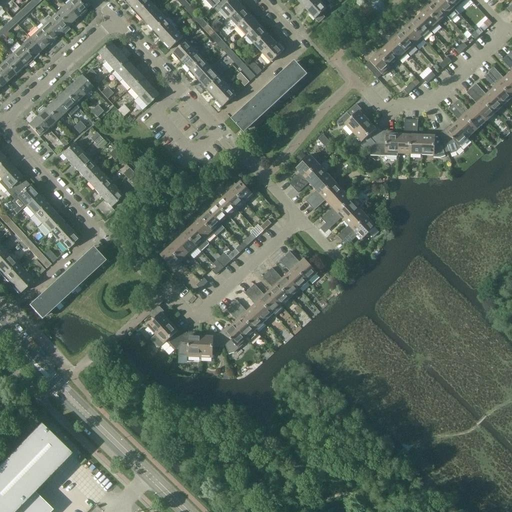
[(71,0),(65,6),(76,18),(79,16),(80,17),(86,12),(85,10),(90,6),(84,0),(71,0)]
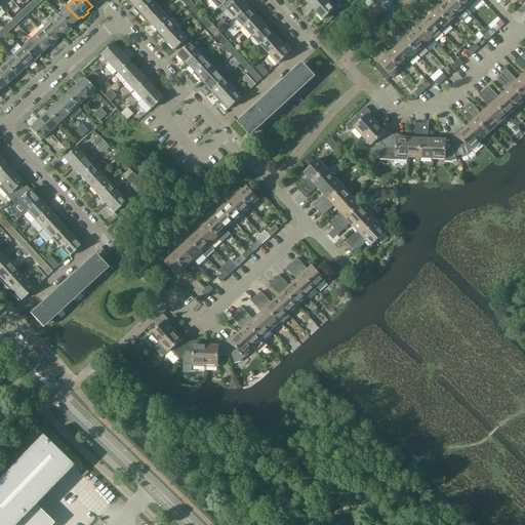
[(139,15),(154,2),(151,0),(137,0),(133,5),(135,7),(134,9),(139,15)]
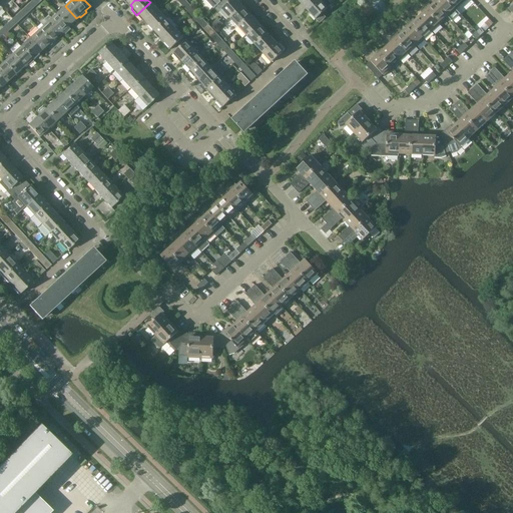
[(205,0),(214,9),(215,8),(223,0),(205,0)]
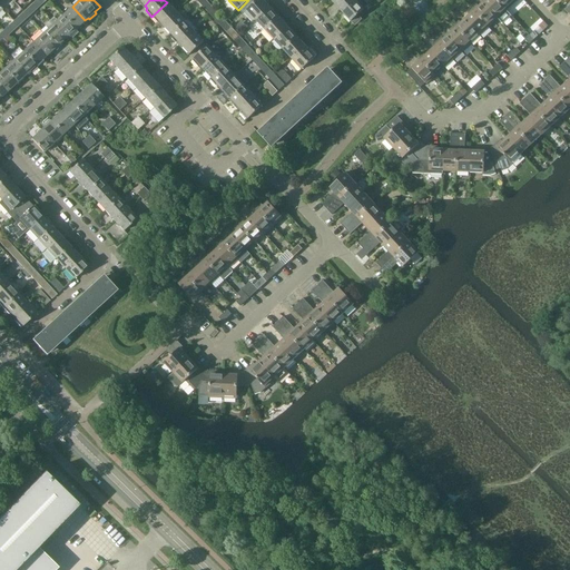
[(268,3),(265,0),(258,0),(255,3),(252,0),(248,0),(239,9),(244,13),(247,10),(256,20),(269,8),(267,5),(268,3)]
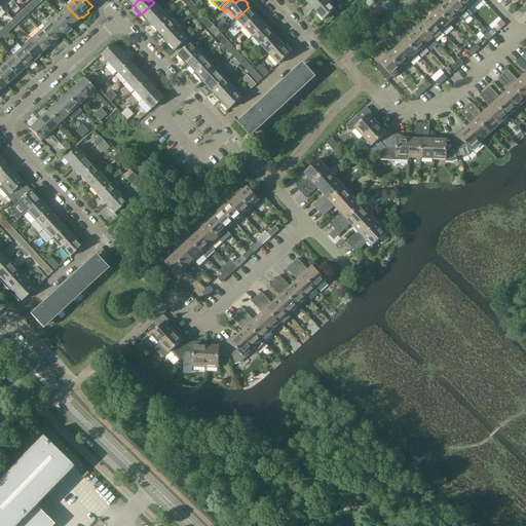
[(315,11),(327,0),(308,0),(307,2),(315,11)]
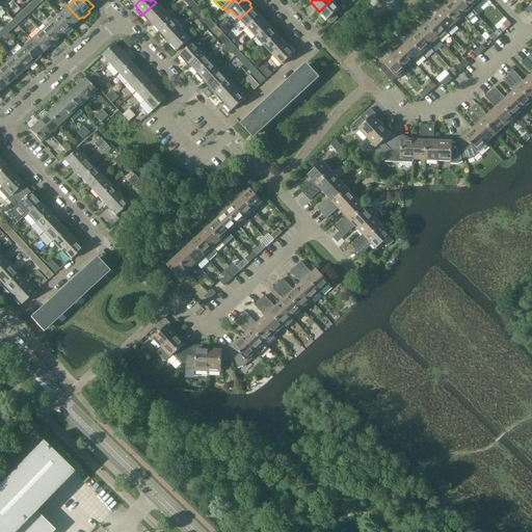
[(330,0),(319,11),(327,20),(344,5),(339,0),(333,0),(333,1),(330,0)]
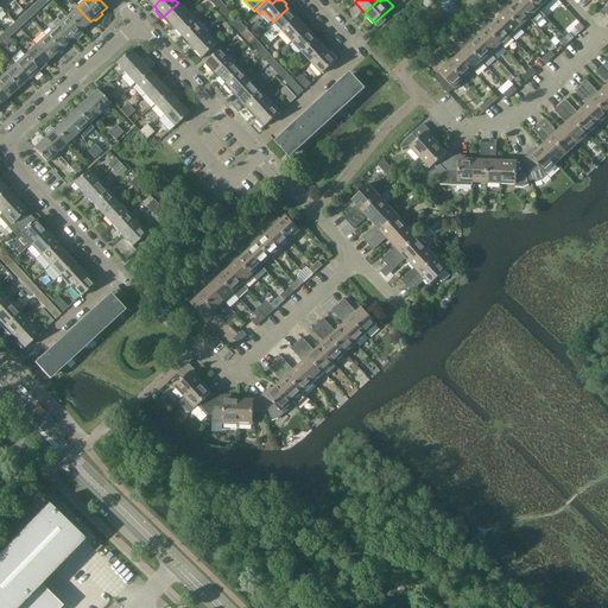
[(546,18),(540,11),(530,0),(518,0),(515,2),(531,20),(537,27),(538,26),(536,25),(544,17),(546,19),(546,18)]
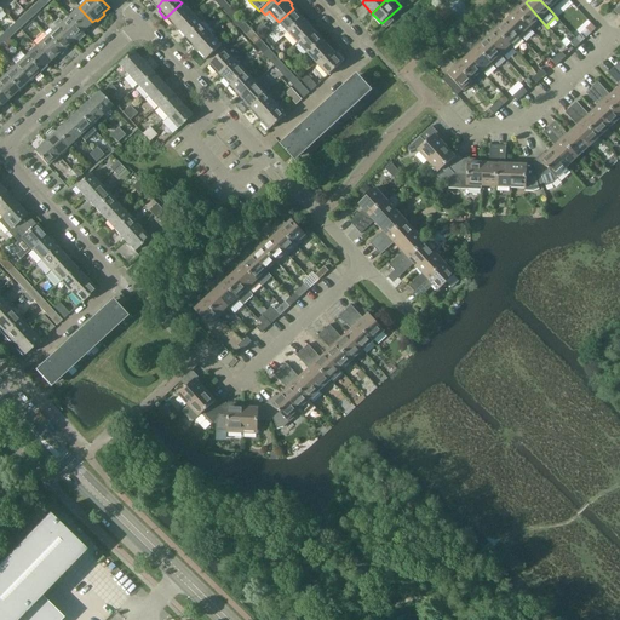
[(540,0),(551,11),(562,0),(540,0)]
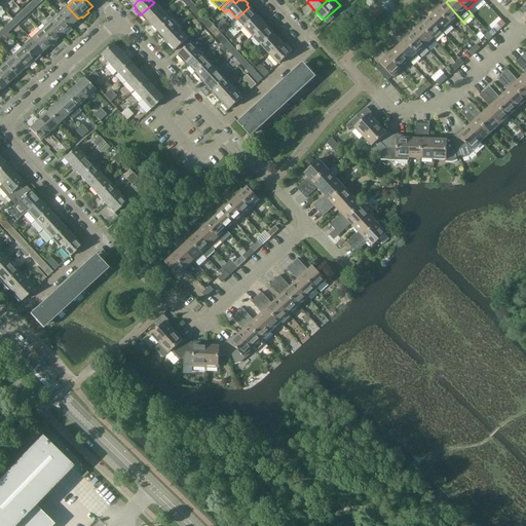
[(150,23),(162,11),(154,2),(140,15),(146,21),(147,20),(150,23)]
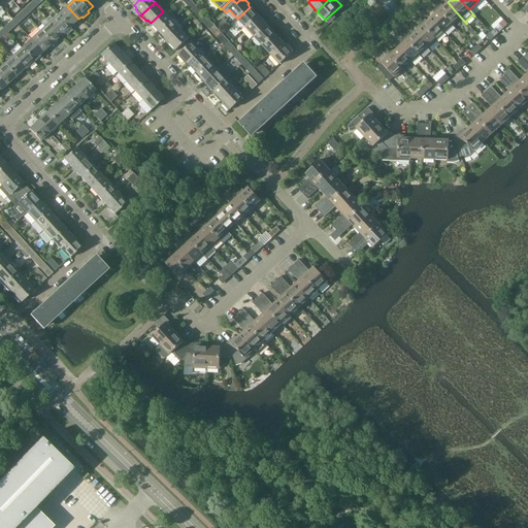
[(196,6),(192,2),(188,6),(192,10),(196,6)]
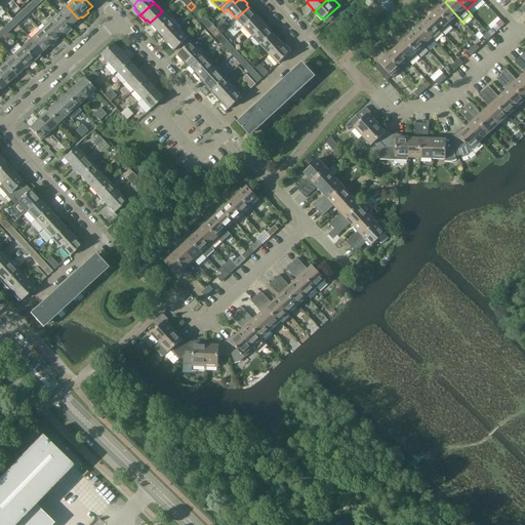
[(458,17),(445,2),(441,6),(439,4),(435,8),(450,25),(458,17)]
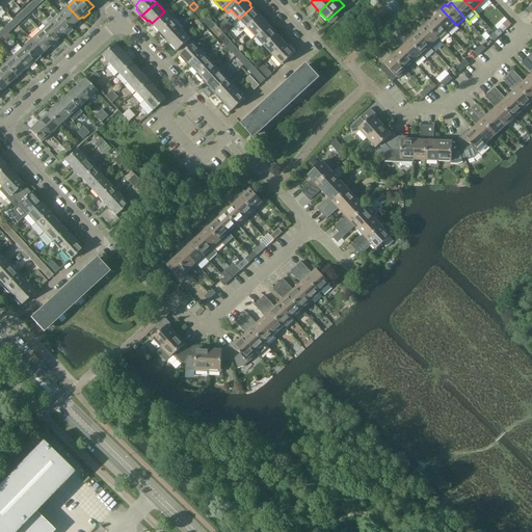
[(31,3),(26,7),(30,12),(35,7),(31,3)]
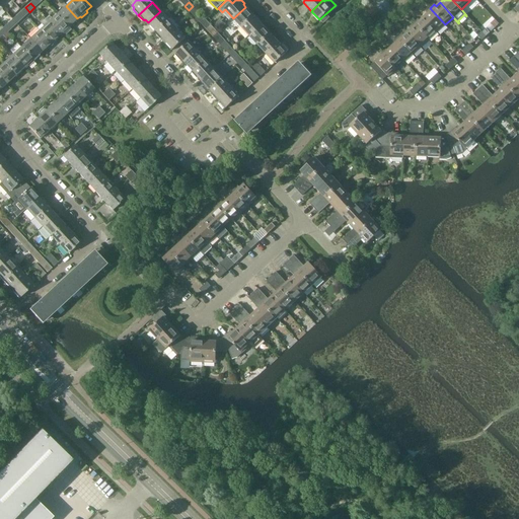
[(66,6),(57,14),(70,28),(76,22),(74,21),(77,18),(66,6)]
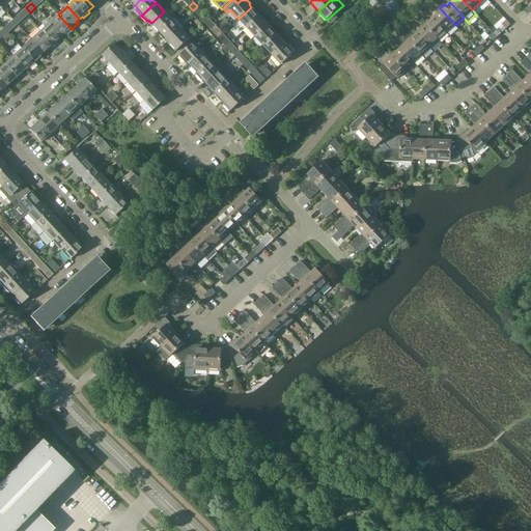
[(201,11),(197,6),(193,10),(197,16),(201,11)]
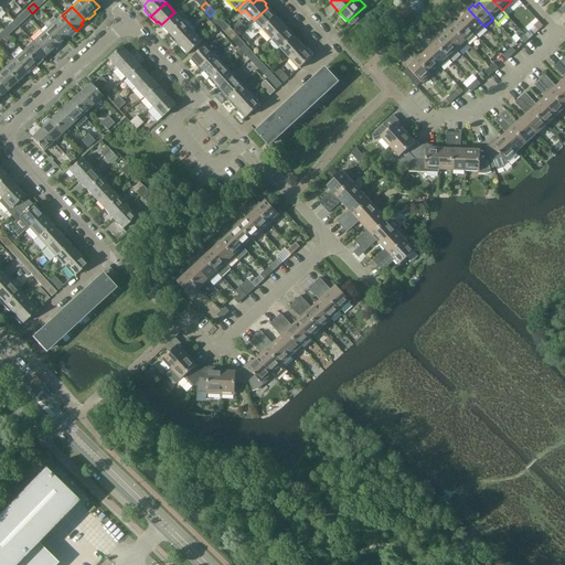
[(28,8),(23,12),(28,18),(32,13),(28,8)]
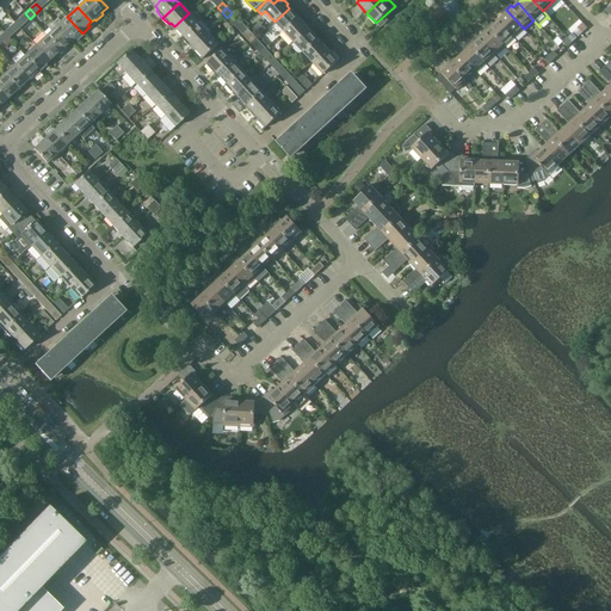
[(292,12),(289,8),(275,22),(284,32),(301,18),(294,11),(292,12)]
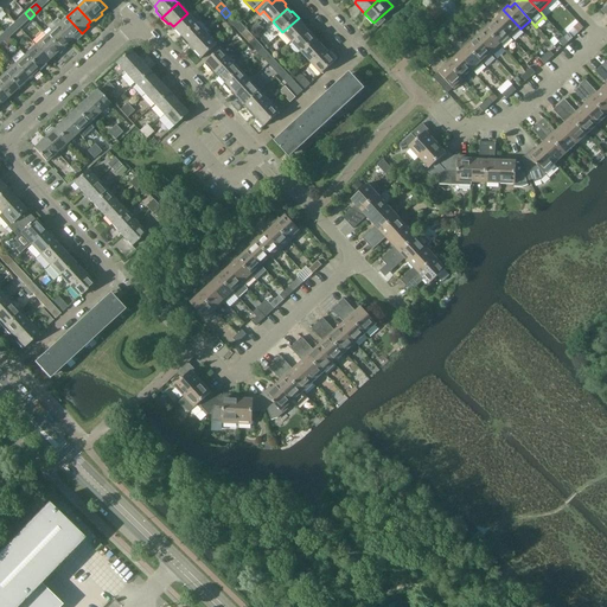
[(521,29),(503,10),(498,14),(500,17),(496,20),(511,37),(521,29)]
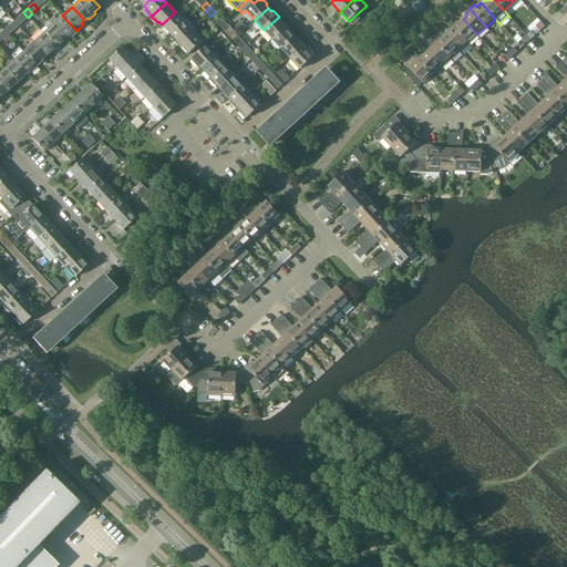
[(23,12),(19,17),(22,22),(28,18),(23,12)]
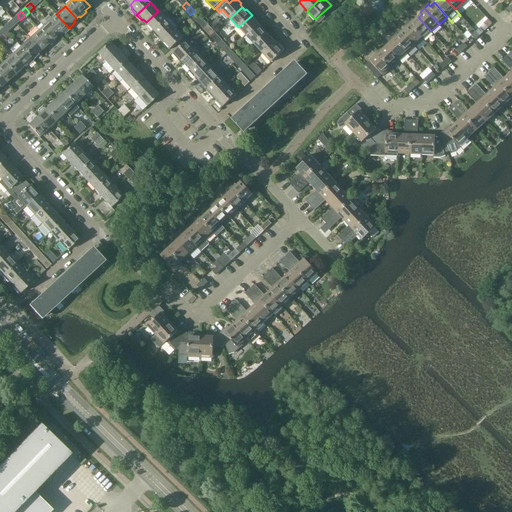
[(153,32),(166,20),(158,11),(146,22),(149,25),(147,26),(153,32)]
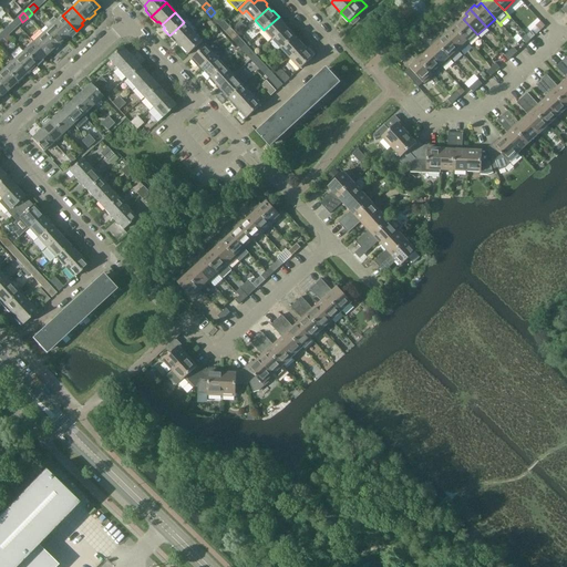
[(219,17),(215,12),(210,17),(215,21),(219,17)]
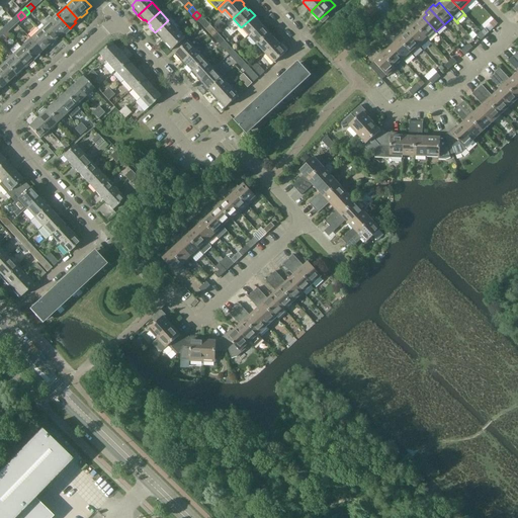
[(57,14),(48,22),(60,34),(63,32),(64,33),(70,28),(57,14)]
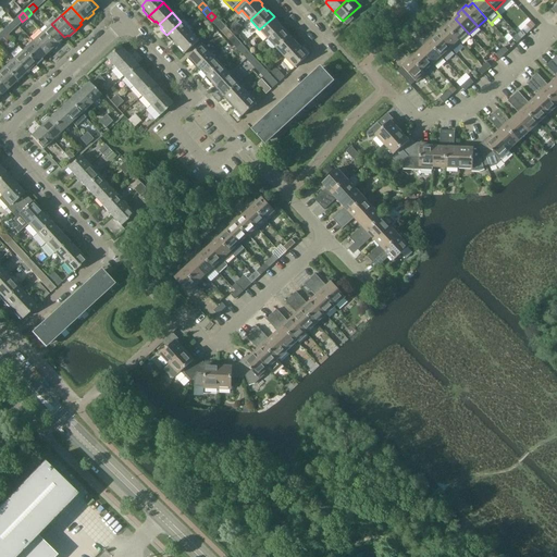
[(19,16),(13,21),(17,26),(22,22),(19,16)]
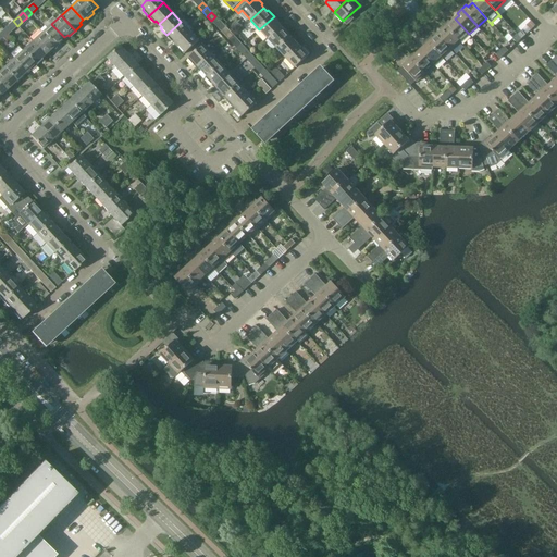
[(215,25),(220,21),(215,16),(211,21),(215,25)]
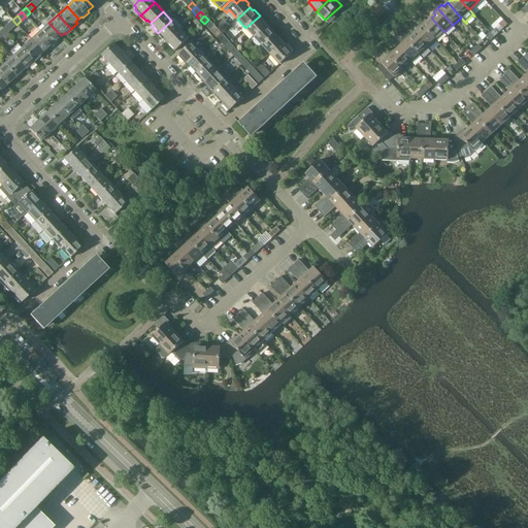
[(265,21),(260,15),(245,28),(254,37),(267,26),(264,23),(265,21)]
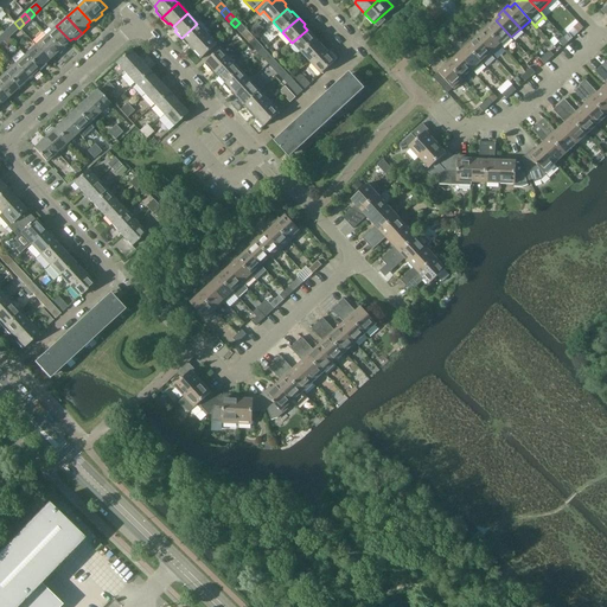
[(192,48),(206,33),(209,31),(199,20),(197,24),(181,38),(187,45),(189,43),(192,48)]
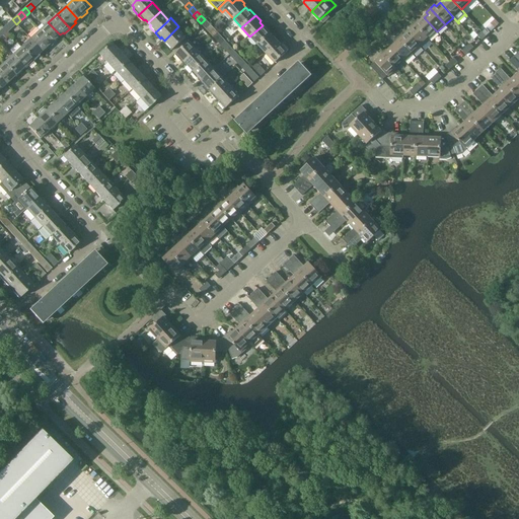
[(437,31),(424,17),(420,21),(418,19),(414,22),(429,40),(437,31)]
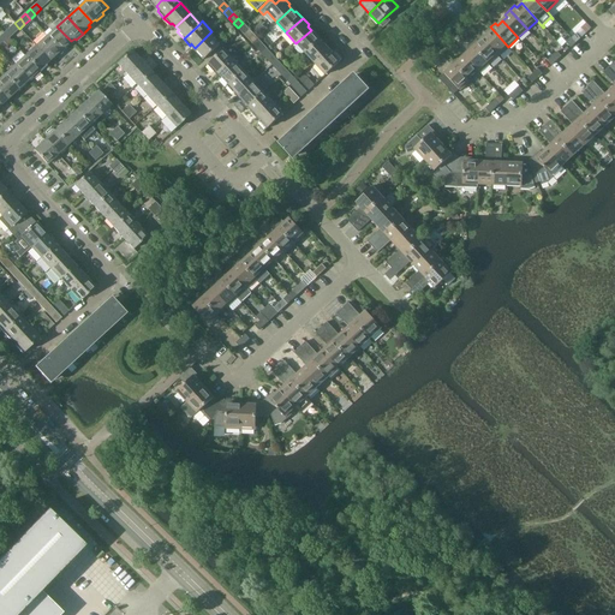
[(15,23),(10,29),(15,34),(19,29),(15,23)]
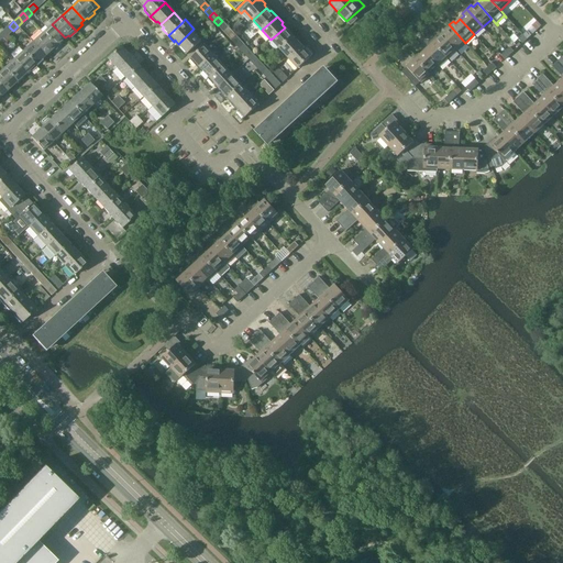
[(227,26),(222,21),(218,25),(222,31),(227,26)]
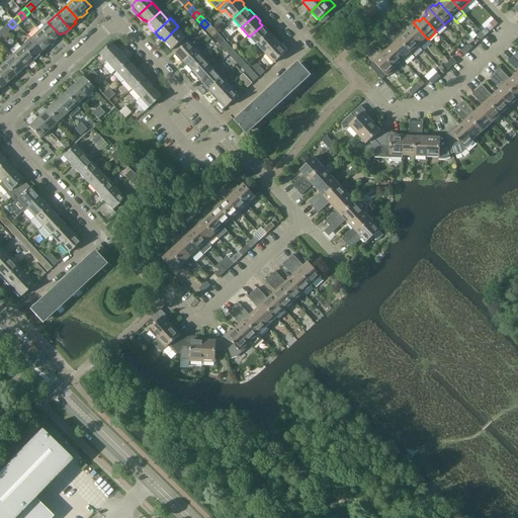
[(220,19),(213,24),(219,30),(225,25),(220,19)]
